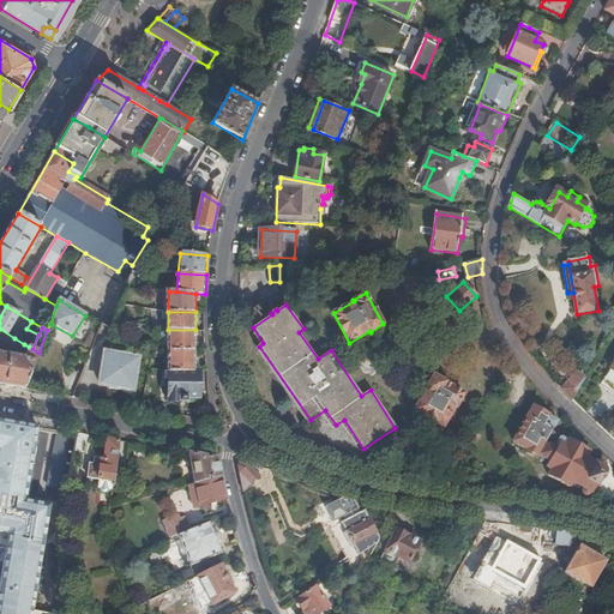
[(0,337),(11,344),(14,338),(0,329),(0,337)]
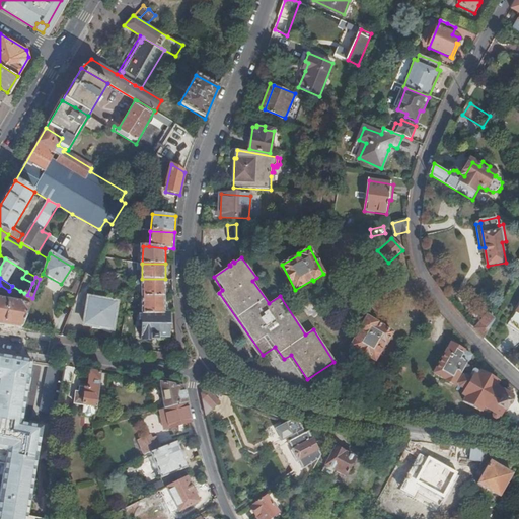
[(165,296),(165,279),(142,279),(142,296),(165,296)]
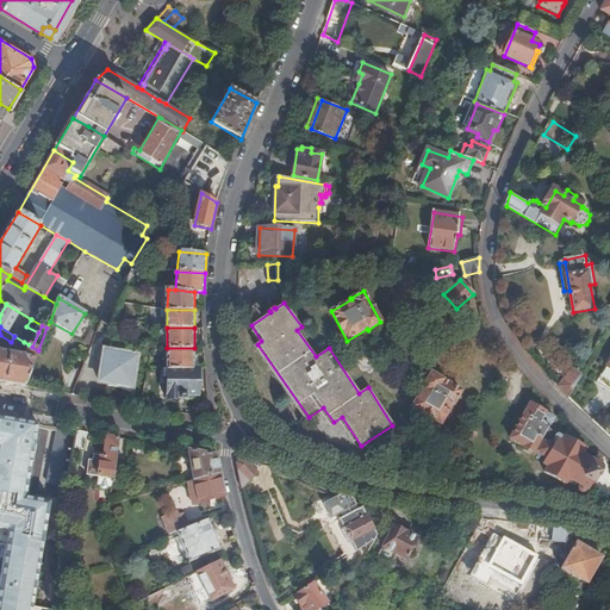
[(14,336),(11,342),(20,348),(24,342),(14,336)]
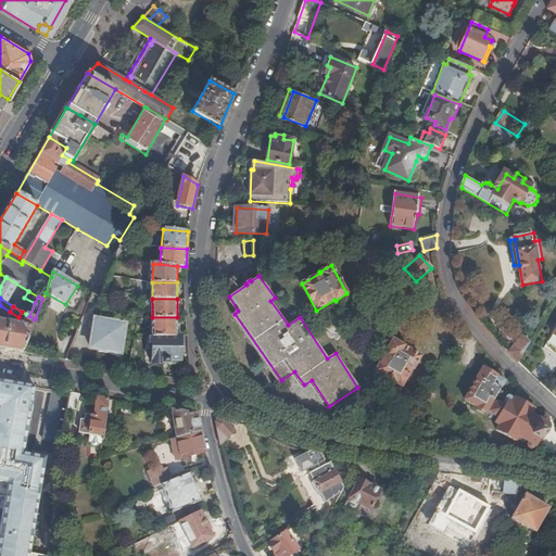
[(0,348),(24,352),(35,319),(29,316),(26,314),(22,326),(0,321),(0,348)]
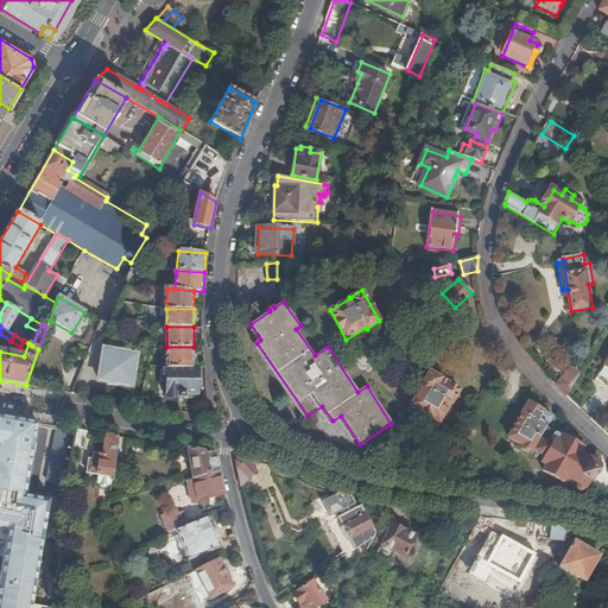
[(166,347),(166,366),(194,367),(194,347),(166,347)]
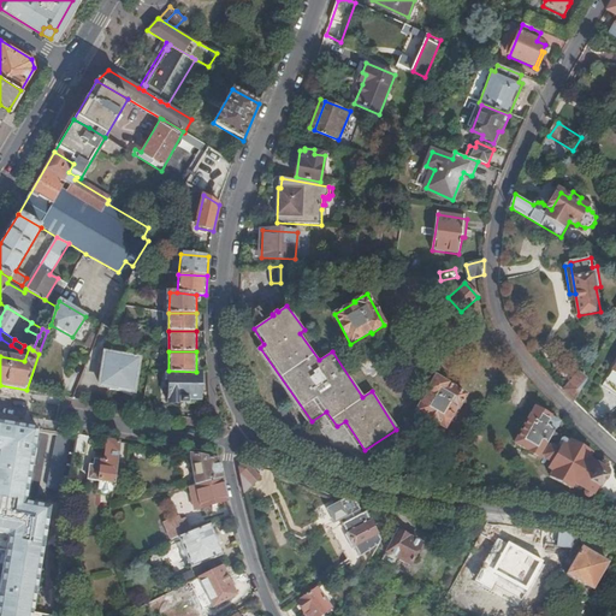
[(137,391),(142,360),(107,355),(102,386),(113,388),(112,391),(126,392),(126,390),(137,391)]
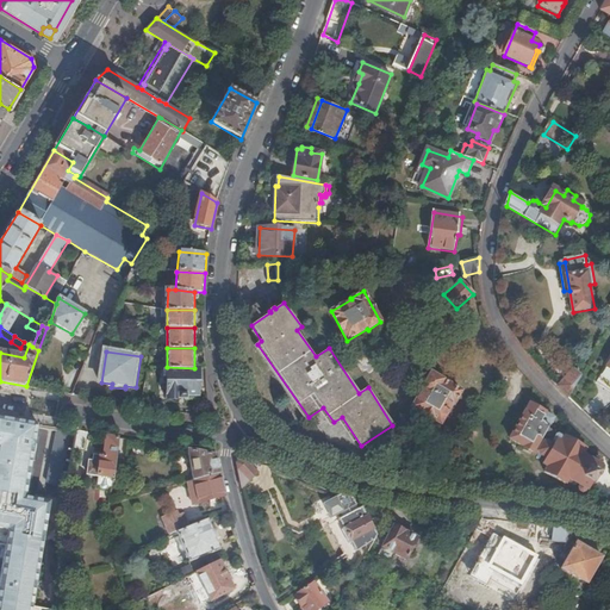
[(199,394),(199,368),(194,368),(167,367),(167,400),(180,400),(180,399),(186,399),(186,394),(199,394)]
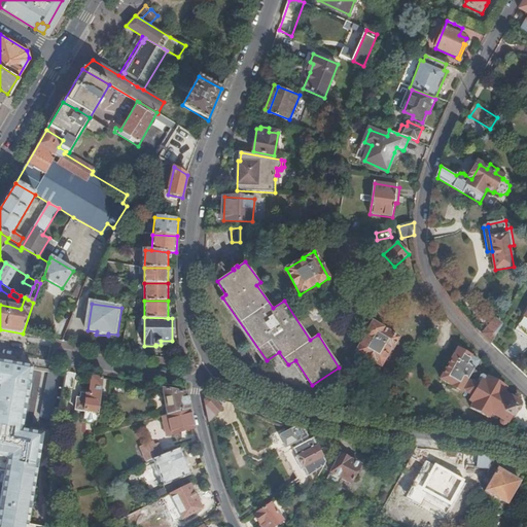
[(496,320),(482,334),(492,344),(502,325),(496,320)]
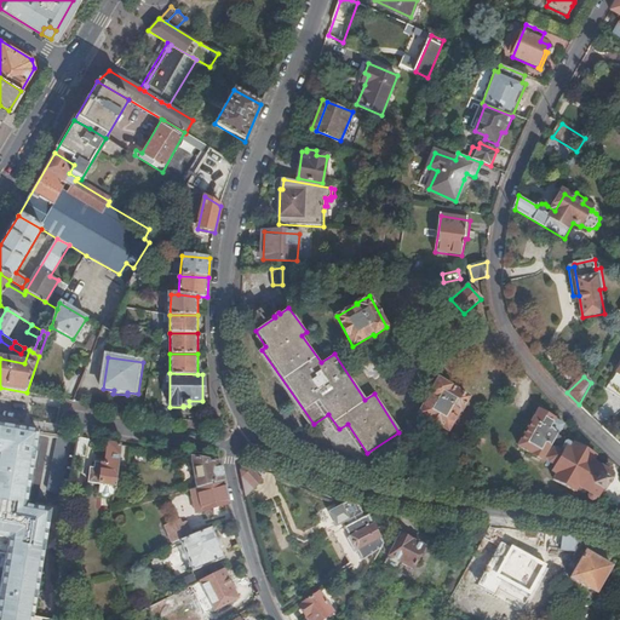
[(460,412),(468,400),(438,380),(430,394),(431,395),(419,414),(447,431),(459,411),(460,412)]
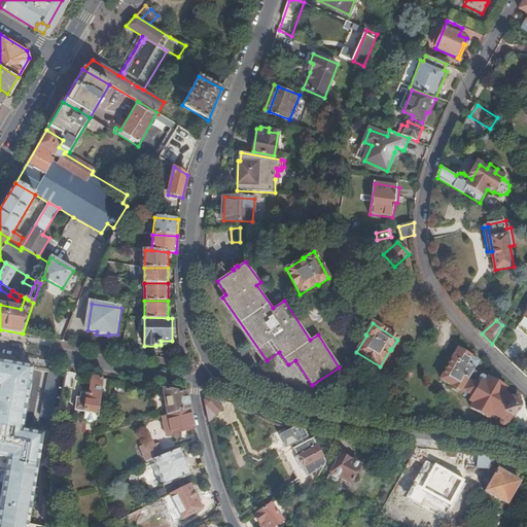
[(471,361),(473,358),(459,350),(442,379),(461,391),(462,390),(471,397),(470,401),(473,403),(471,408),(489,419),(492,415),(502,421),(501,424),(504,426),(507,424),(518,410),(518,408),(521,403),(520,401),(521,397),(518,396),(515,399),(504,393),(507,389),(489,378),(487,379),(475,371),(478,364),(471,361)]
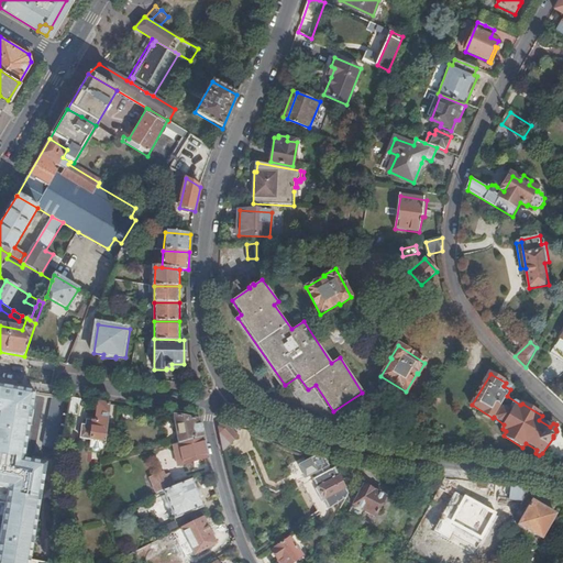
[(44,562),(30,561),(37,514),(36,514),(45,464),(22,461),(33,403),(0,395),(0,501),(6,504),(0,530),(0,562),(44,562)]
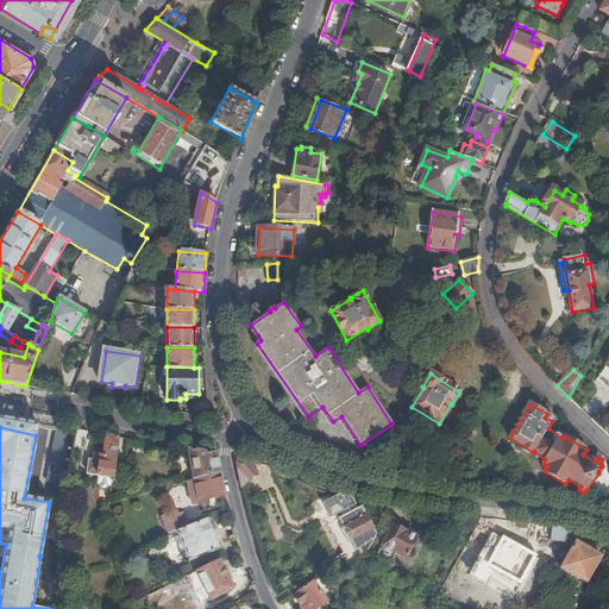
[(83,449),(87,432),(77,429),(74,447),(83,449)]
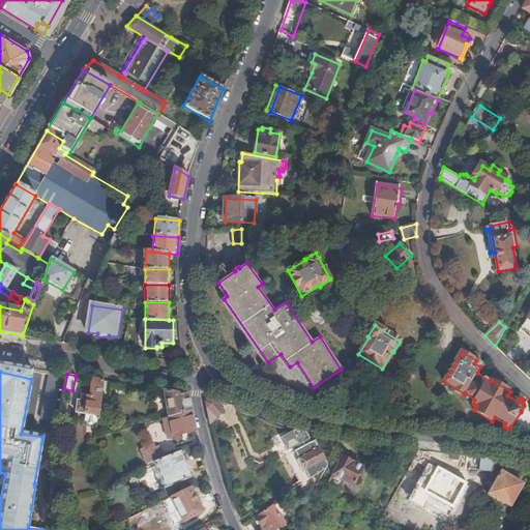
[(100,398),(104,380),(92,378),(90,396),(81,395),(81,401),(78,401),(77,412),(98,415),(100,398)]
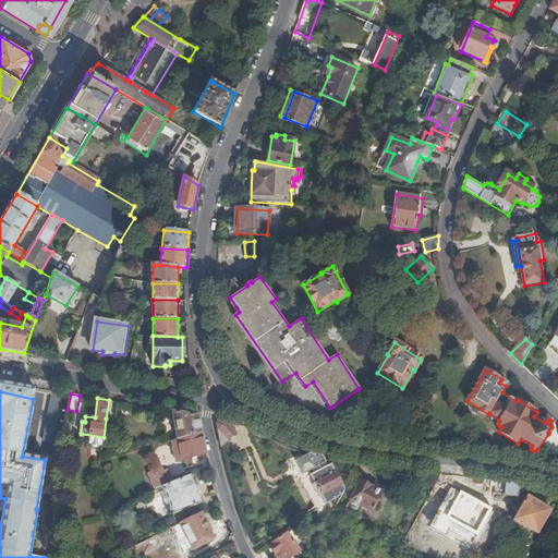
[(177,439),(201,434),(197,415),(171,411),(177,439)]
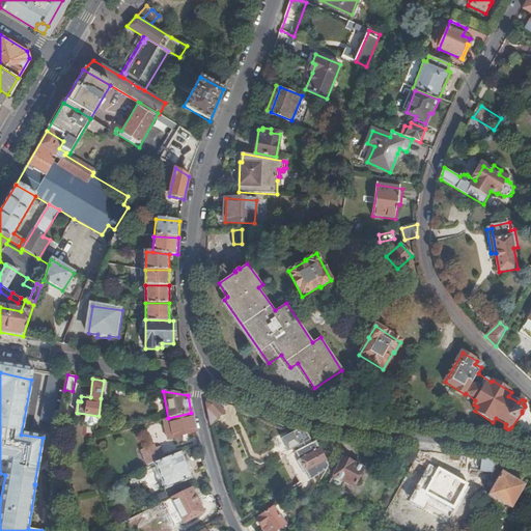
[(110,399),(101,398),(99,416),(108,418),(110,399)]
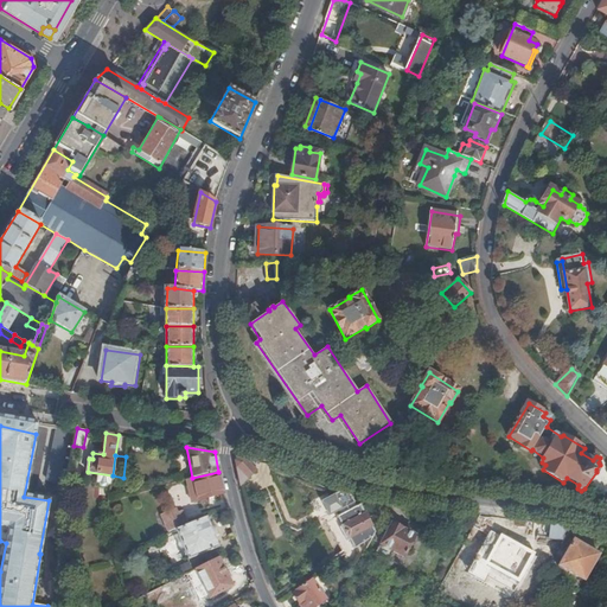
[(246,478),(255,470),(246,460),(238,458),(235,461),(236,466),(246,478)]
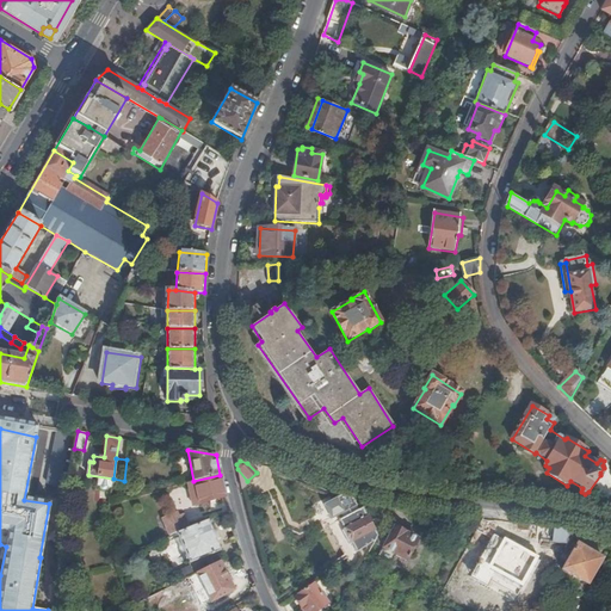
[(247,481),(238,469),(241,487),(247,481)]
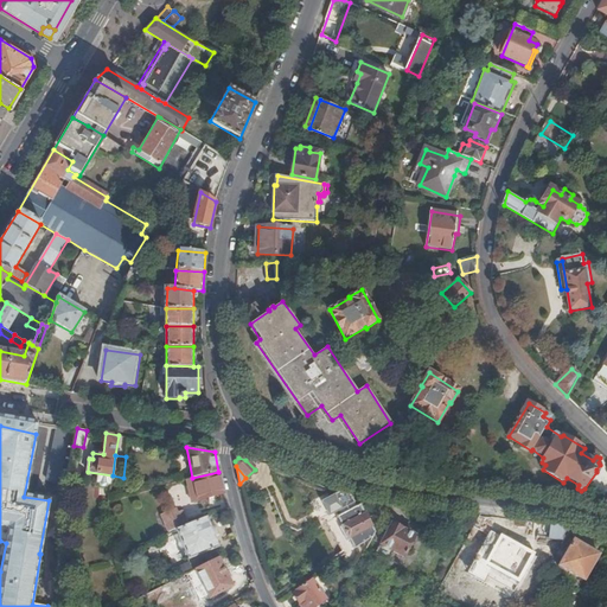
[(197,500),(223,493),(218,472),(192,478),(197,500)]
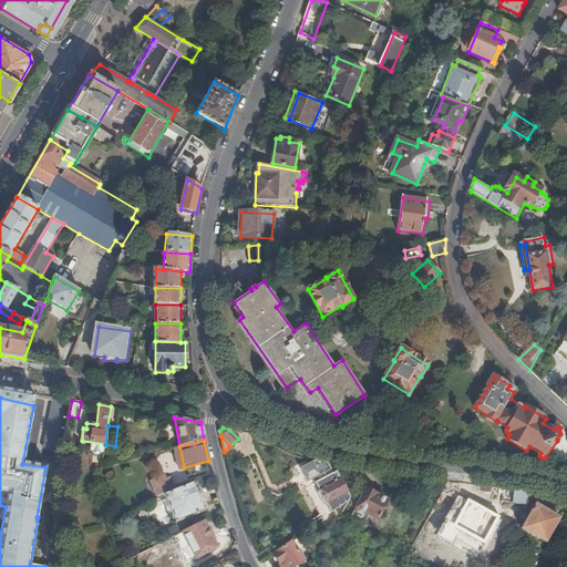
[(177,468),(184,467),(179,446),(173,449),(177,468)]
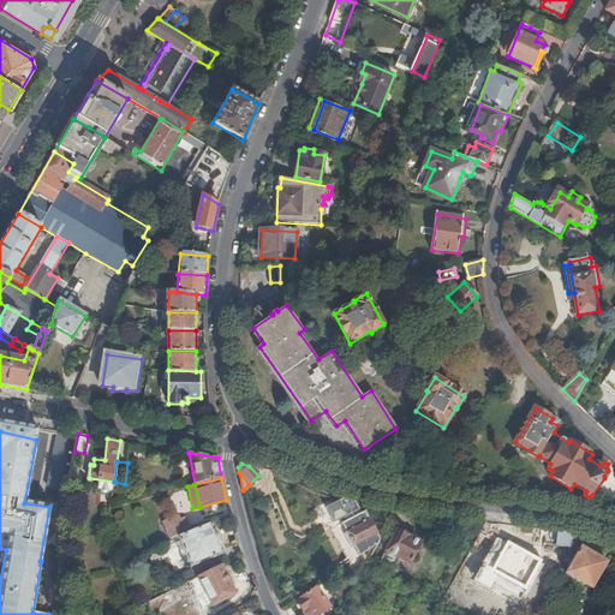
[(344,500),(326,509),(333,524),(342,519),(345,523),(360,513),(356,502),(344,500)]
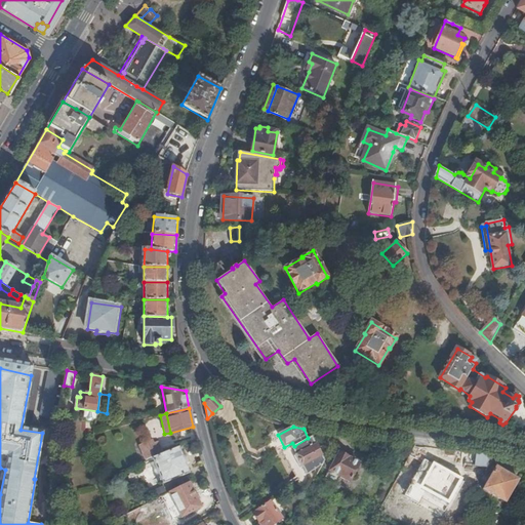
[(307,473),(314,479),(324,461),(321,457),(323,455),(317,443),(315,444),(311,437),(308,438),(294,446),(292,447),(307,473)]
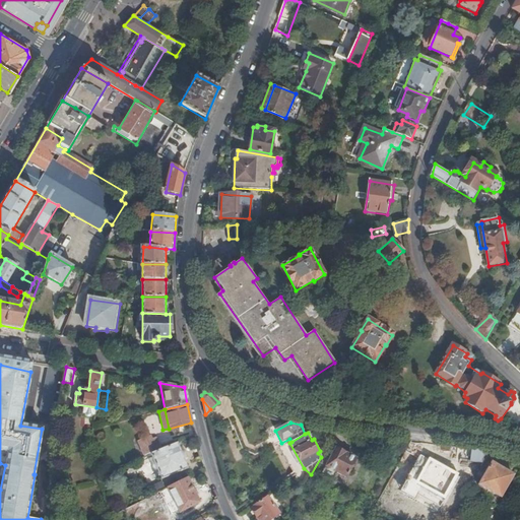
[(137,441),(143,456),(151,453),(159,450),(154,437),(151,439),(149,436),(137,441)]
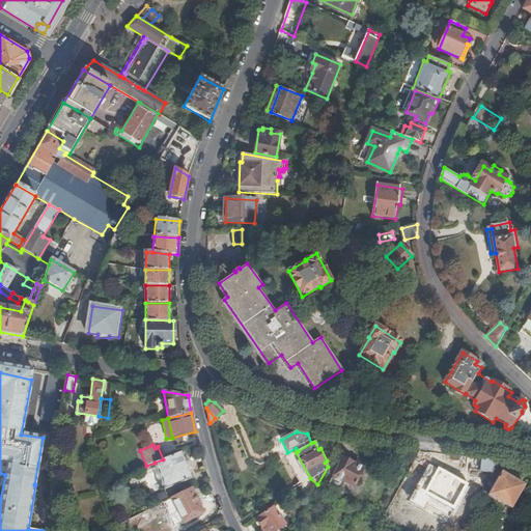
[(191,478),(180,452),(163,459),(155,463),(165,488),(191,478)]
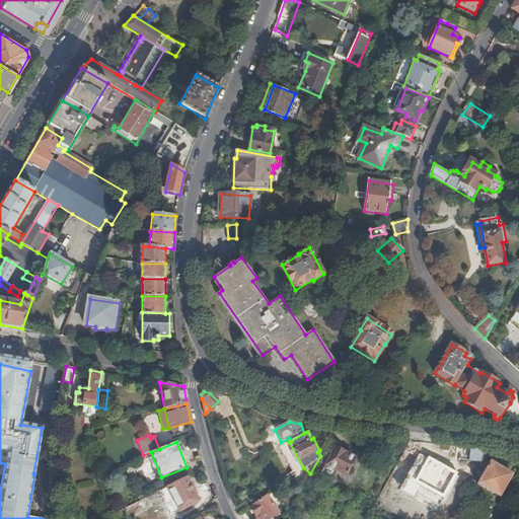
[(323,465),(343,476),(353,459),(334,448),(323,465)]
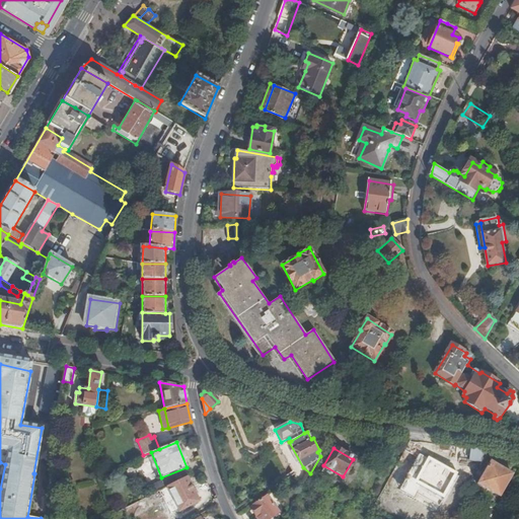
[(482,463),(488,452),(470,449),(468,460),(482,463)]
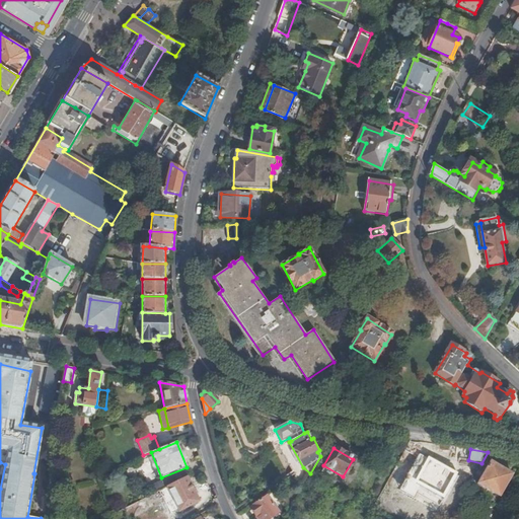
[(432,488),(442,463),(427,457),(422,466),(416,463),(413,470),(418,472),(417,474),(419,475),(417,482),(432,488)]
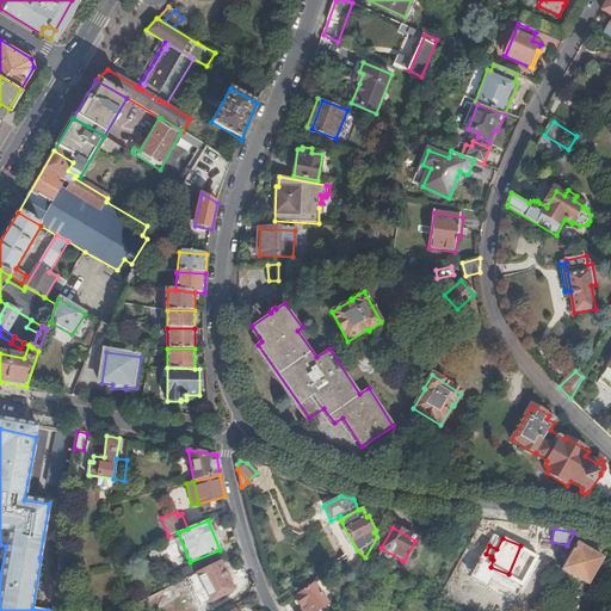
[(561,572),(587,586),(603,560),(576,545),(561,572)]
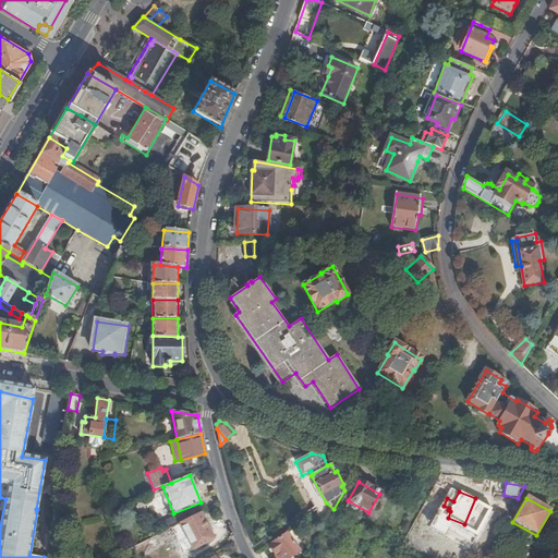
[(213,540),(201,513),(178,524),(191,550),(213,540)]
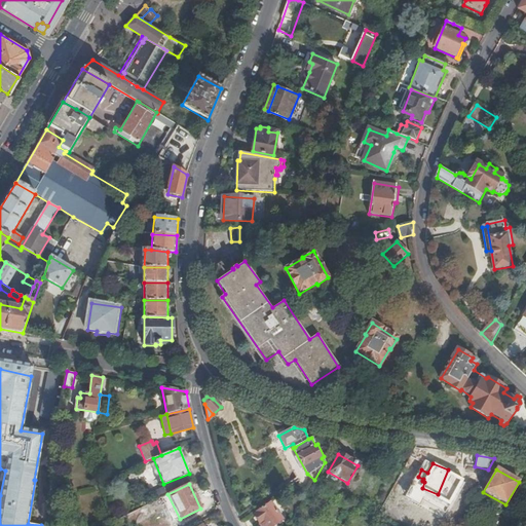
[(261,499),(264,503),(279,493),(276,488),(261,499)]
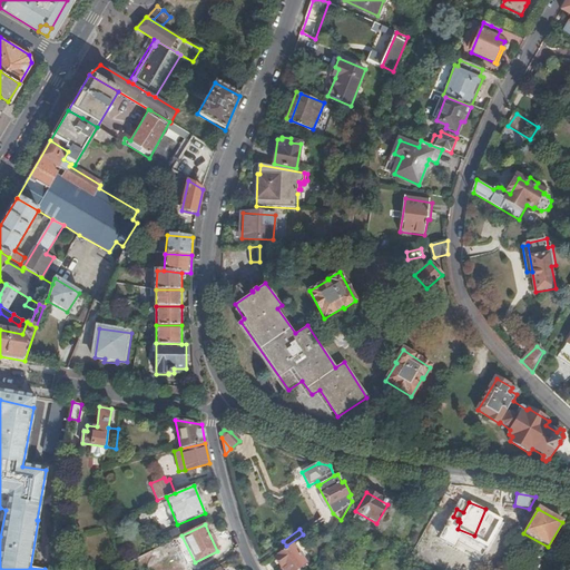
[(375,542),(369,551),(379,558),(385,548),(375,542)]
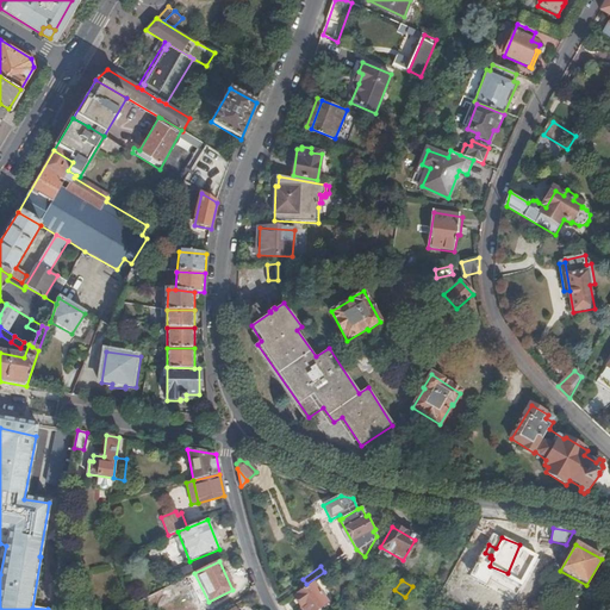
[(279,592),(284,601),(298,590),(293,582),(279,592)]
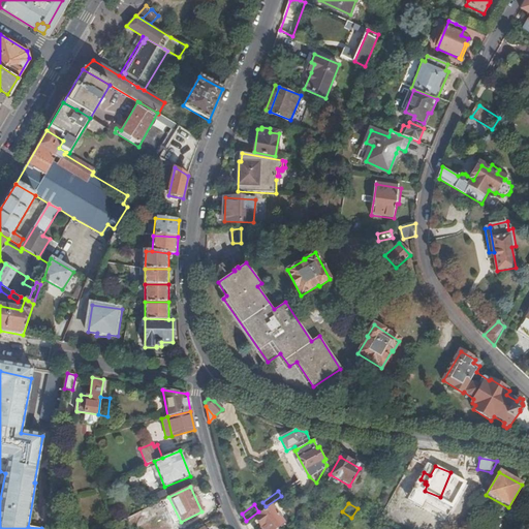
[(275,528),(283,524),(271,506),(255,518),(262,528),(275,528)]
